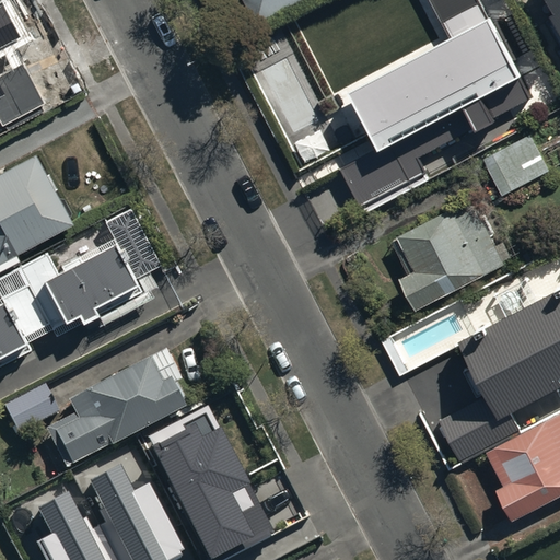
[(244,0),(255,20),(293,0),(244,0)]
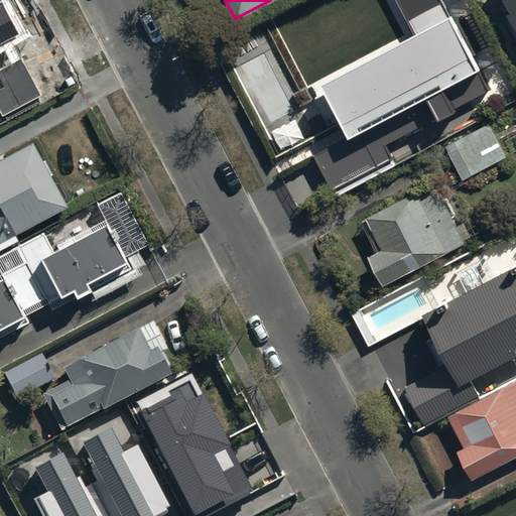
[(395,0),(412,31),(321,80),(351,135),(315,154),(332,184),(390,153),(384,141),(487,86),(440,0),(395,0)]
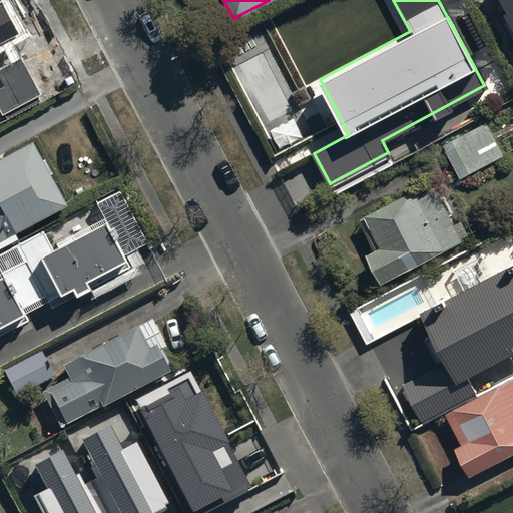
[(512,0),(501,0),(507,9),(502,12),(512,30),(512,42),(509,45),(512,51),(512,0)]
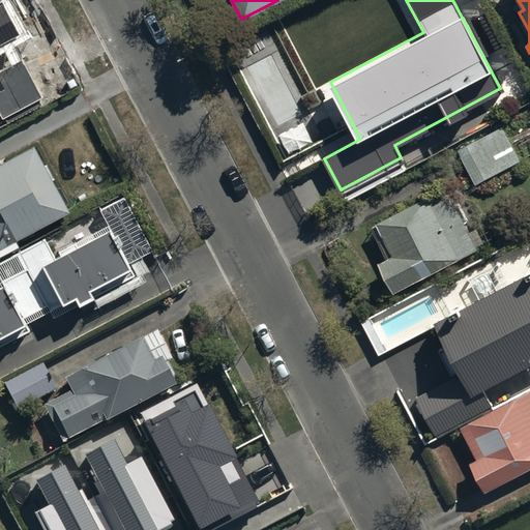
[(3,5),(0,6),(0,114),(3,120),(42,98),(23,60),(0,71),(0,46),(20,35),(3,5)]
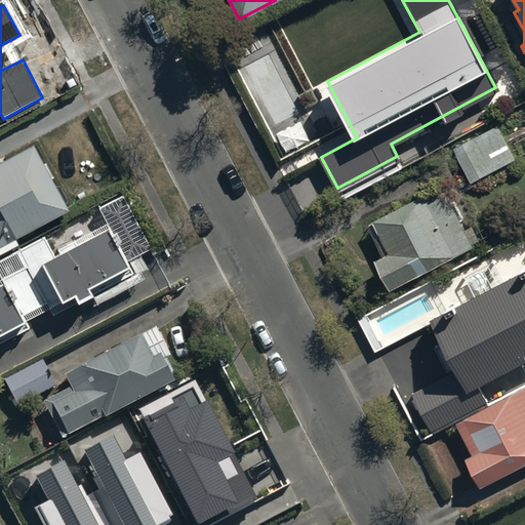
[(452,147),(470,182),(515,159),(497,124),(452,147)]
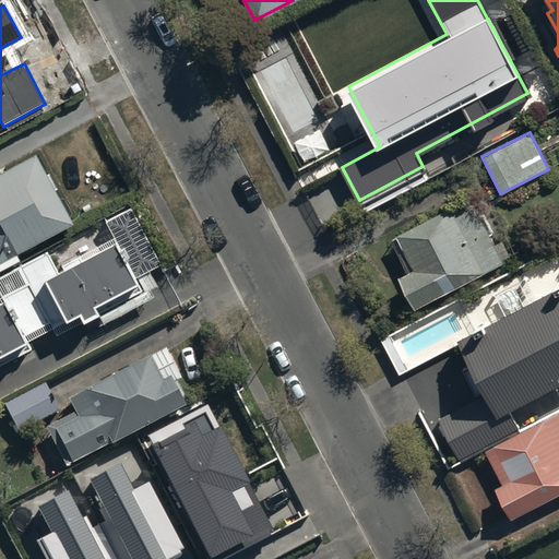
[(37,154),(0,173),(0,268),(21,257),(19,251),(73,223),(37,154)]
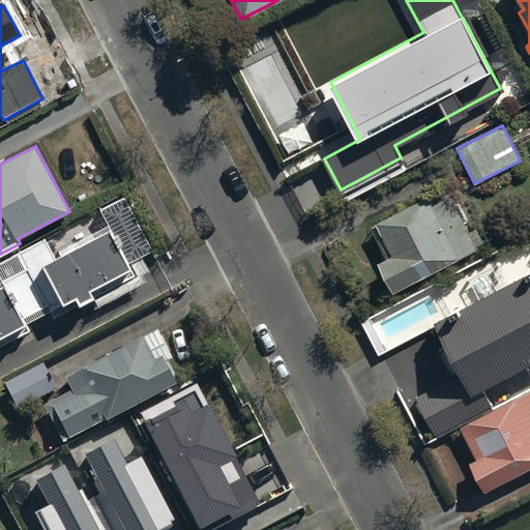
[(377,261),(392,291),(476,247),(474,244),(483,240),(476,227),(468,231),(457,208),(444,215),(432,190),(375,219),(392,254),(377,261)]
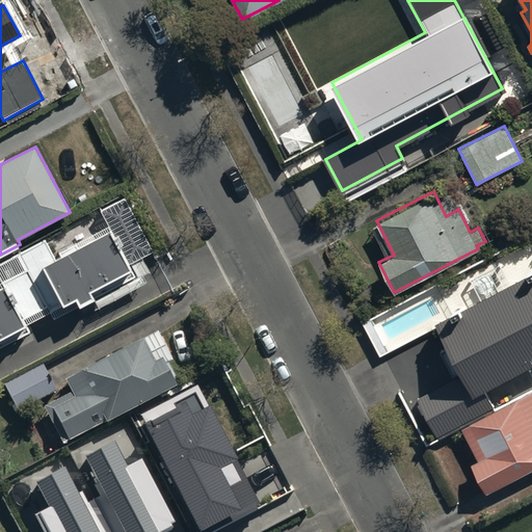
[(0,344),(29,328),(25,321),(48,309),(51,316),(132,272),(127,262),(152,248),(123,194),(99,207),(108,223),(52,254),(43,237),(0,259),(0,276),(0,277),(0,276),(0,344)]
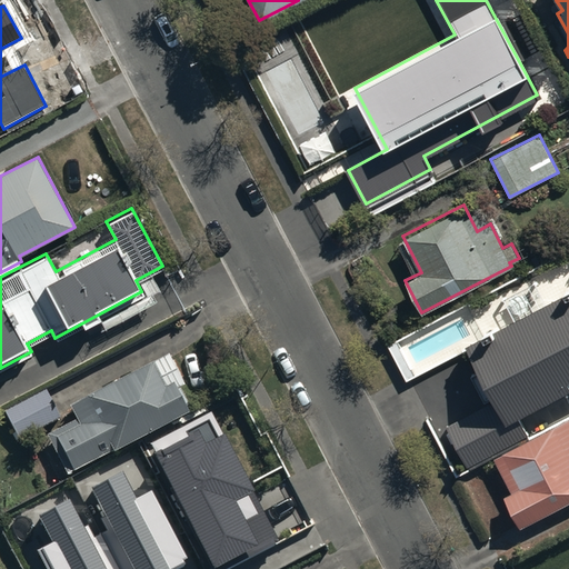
[(568,256),(390,347),(407,380),(468,349),(493,400),(446,425),(467,466),(528,435),(520,419),(568,393),(568,256)]
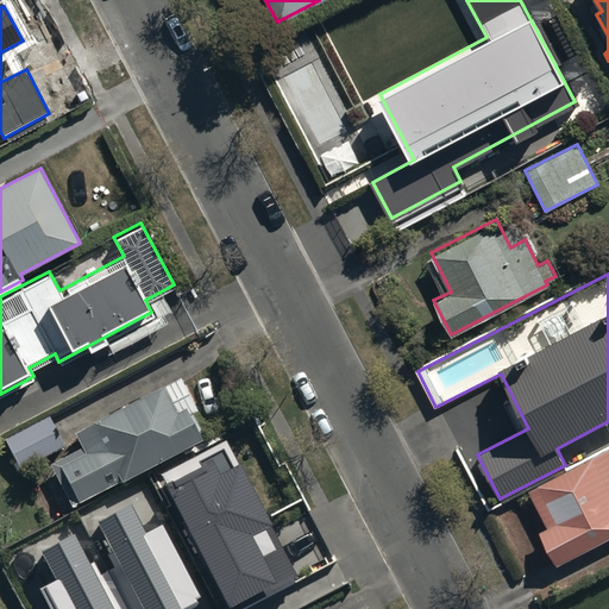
[(181,380),(165,388),(75,433),(82,449),(50,465),(74,509),(202,444),(189,418),(199,413),(181,380)]
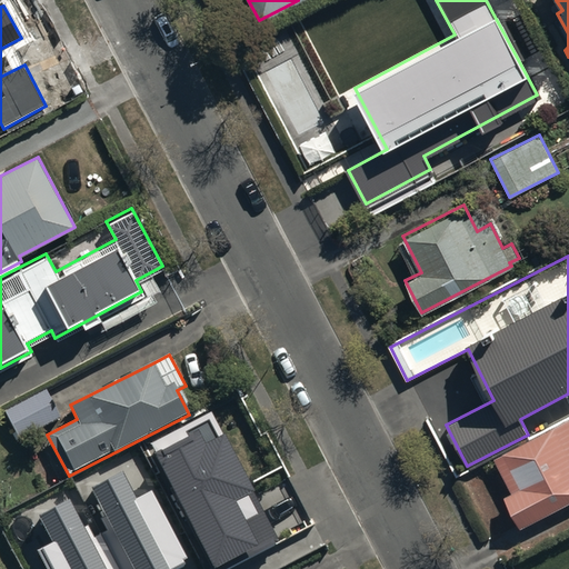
[(46,389),(5,411),(19,439),(60,418),(46,389)]
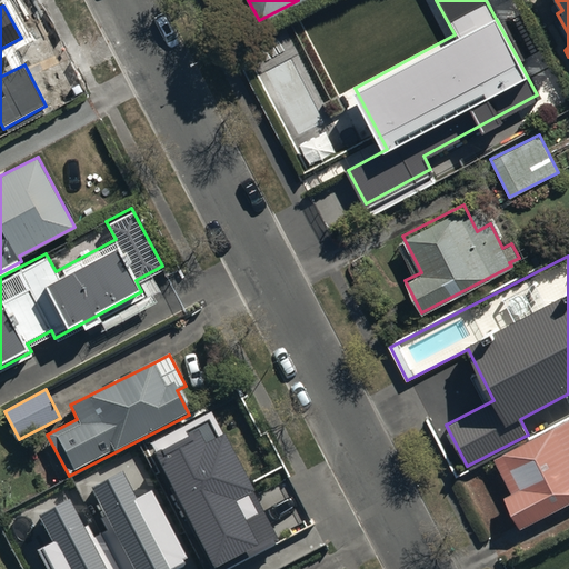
[(209,411),(147,442),(209,568),(219,568),(275,541),(209,411)]
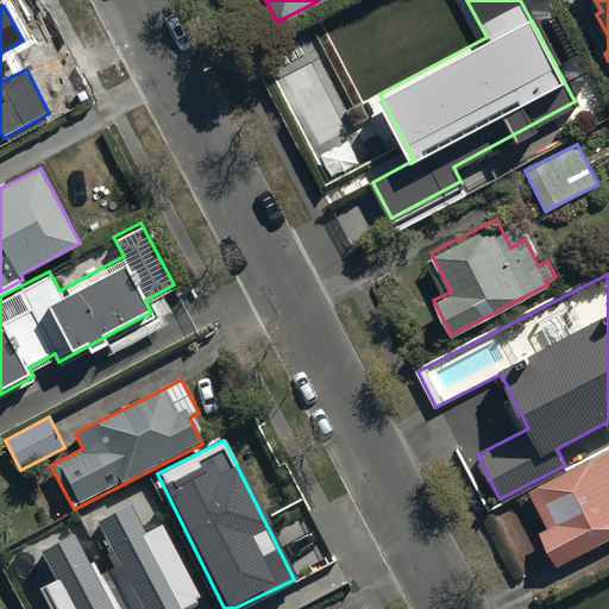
[(608,447),(608,446),(529,488),(547,525),(539,529),(556,563),(608,534),(608,447)]
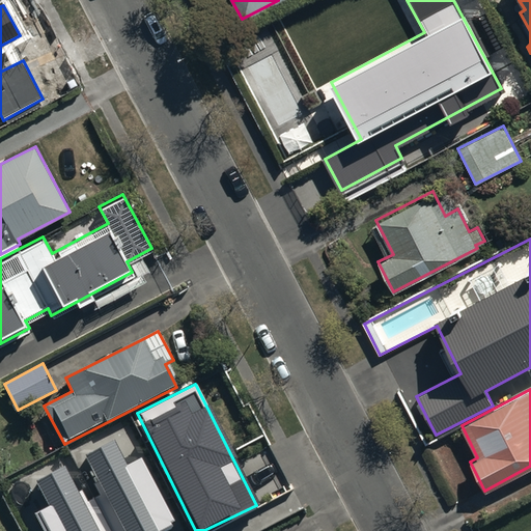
[(45,507),(32,513),(40,530),(161,530),(168,527),(166,522),(169,520),(138,459),(124,467),(111,440),(80,455),(93,480),(88,482),(94,494),(82,500),(63,466),(32,482),(45,507)]
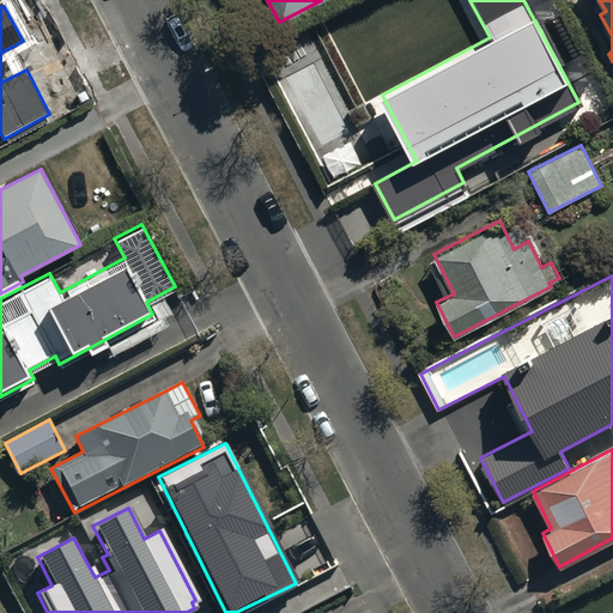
All buildings are outlined.
